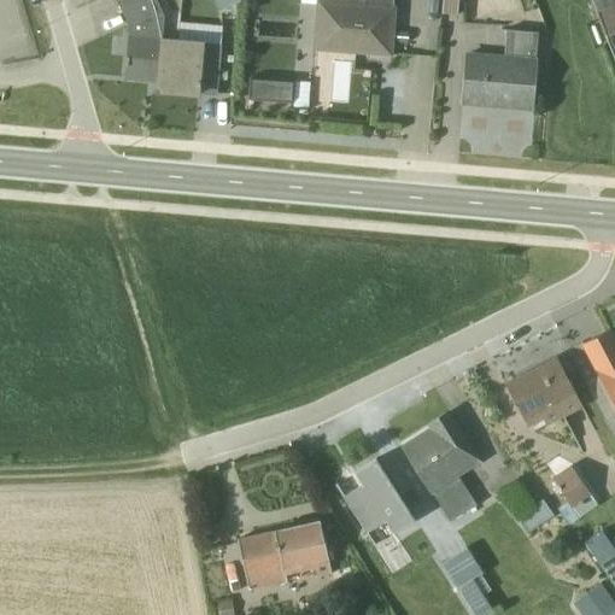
[(198,91),(217,93),(222,44),(205,42),(204,39),(163,36),(164,16),(157,0),(117,0),(129,25),(126,77),(158,80),(157,89),(197,93),(198,91)]
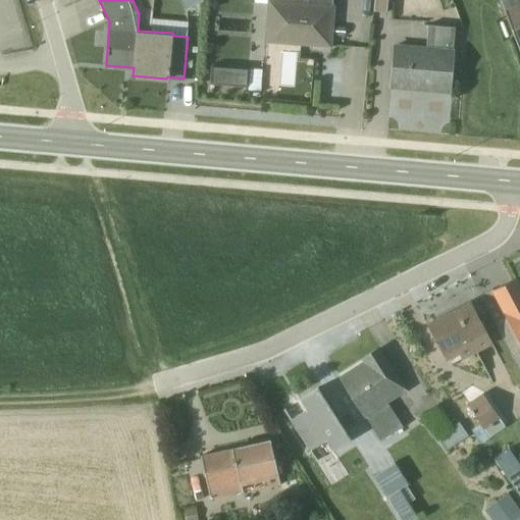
[(180,0),(186,9),(201,1),(200,0),(180,0)]
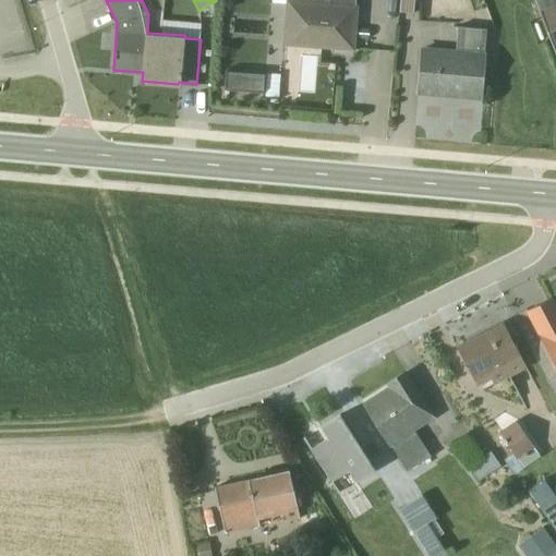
[(352,47),(354,0),(288,0),(285,41),(352,47)]
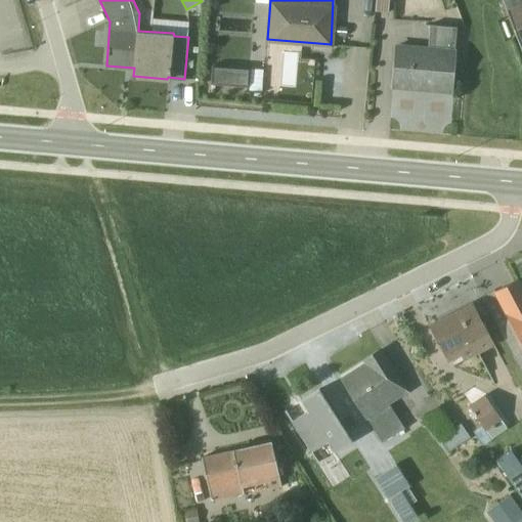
[(376,0),(375,10),(388,11),(388,0),(376,0)]
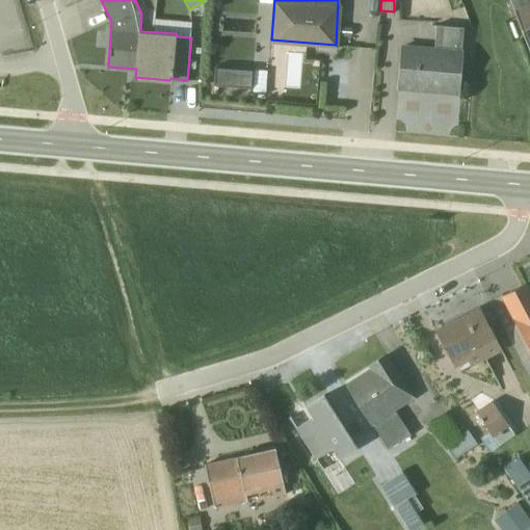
[(529,3),(513,10),(529,50),(529,3)]
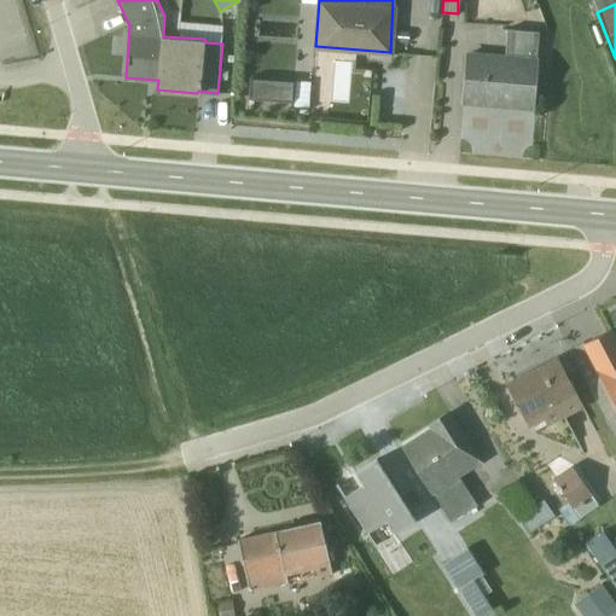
[(118,11),(96,17),(100,32),(123,25),(118,11)]
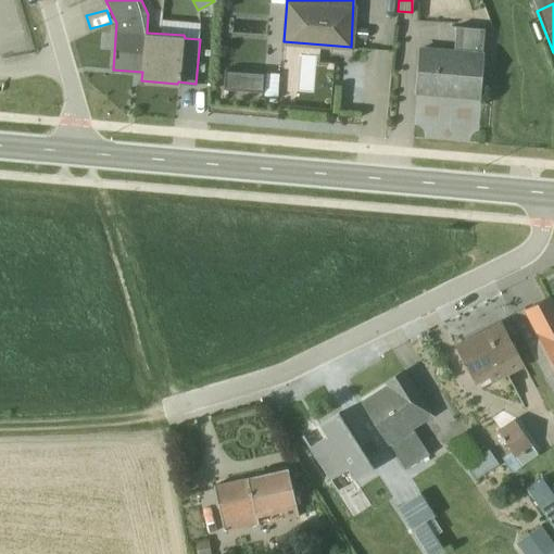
[(420,46),(416,91),(478,97),(483,28),(456,26),(454,48),(420,46)]
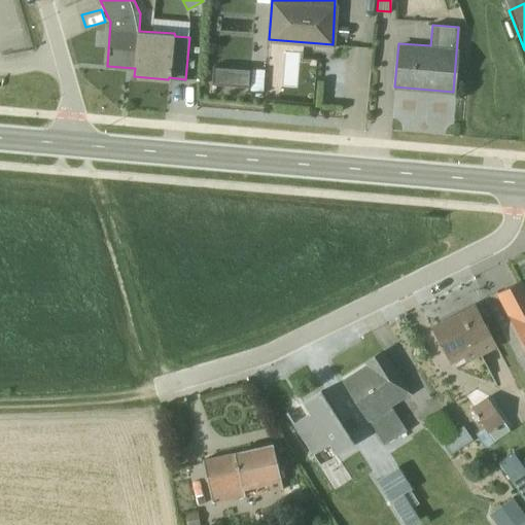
[(261,92),(263,92),(263,90),(264,90),(266,69),(214,65),(212,83),(248,86),(248,91),(261,92)]
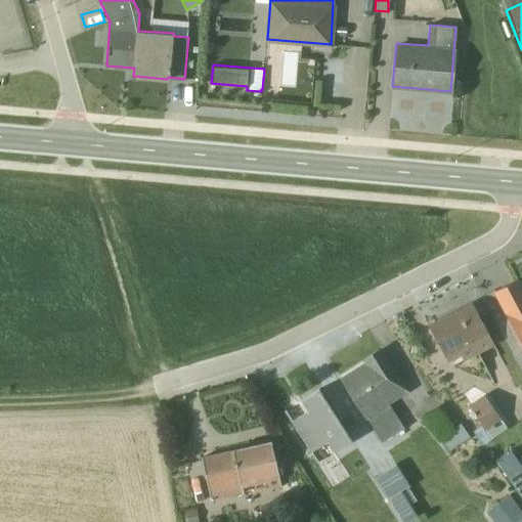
[(521,286),(518,278),(494,291),(521,343),(521,286)]
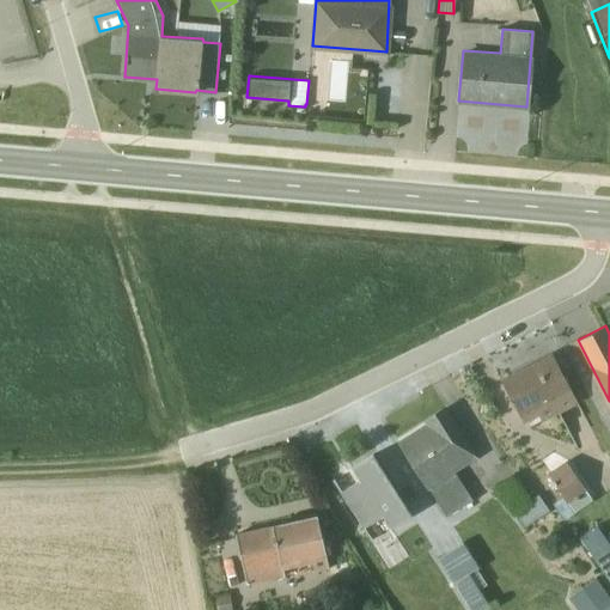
[(551,353),(501,379),(523,422),(538,415),(542,421),(577,402),(551,353)]
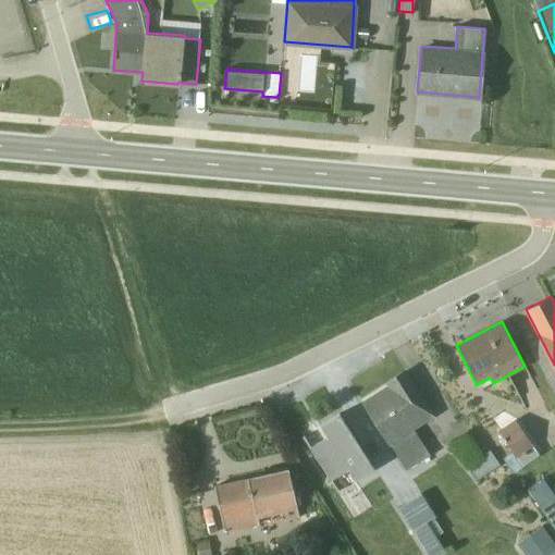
[(404,372),(403,371),(387,382),(390,386),(364,403),(389,444),(406,469),(430,454),(415,429),(433,417),(404,372)]
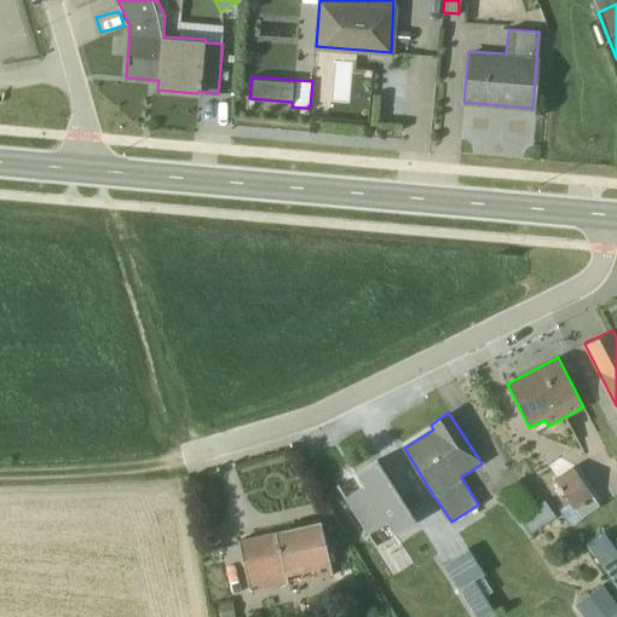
[(376,460),(356,473),(363,485),(345,496),(368,532),(386,520),(395,534),(415,520),(376,460)]
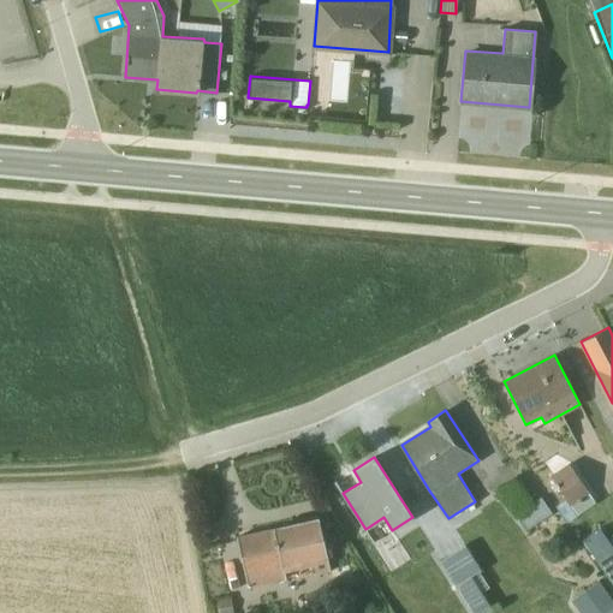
[(567,463),(551,475),(565,498),(555,504),(567,522),(595,501),(567,463)]
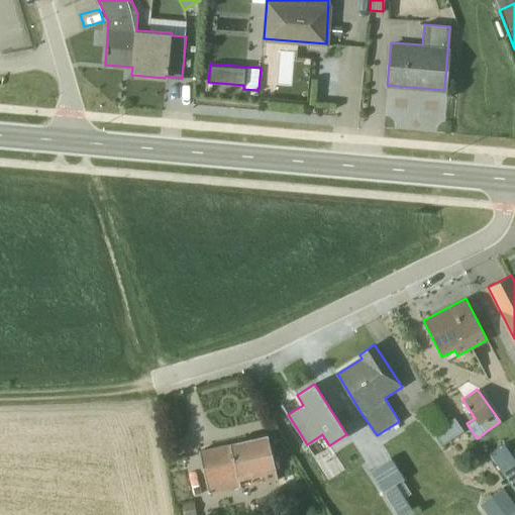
[(445,423),(431,401),(420,408),(434,430),(445,423)]
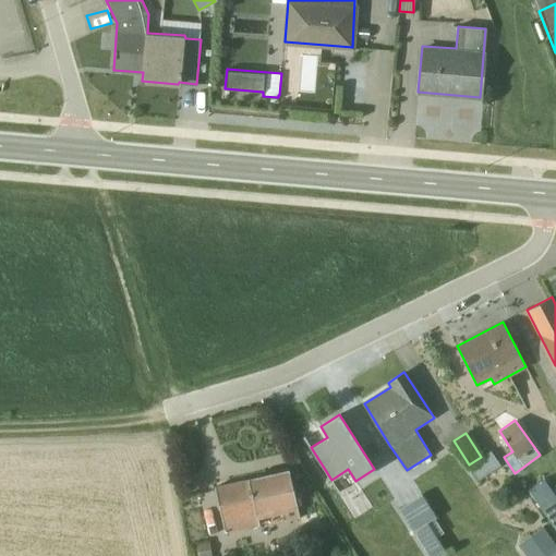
[(469,464),(468,466),(476,480),(500,466),(490,451),(481,457),(469,464)]
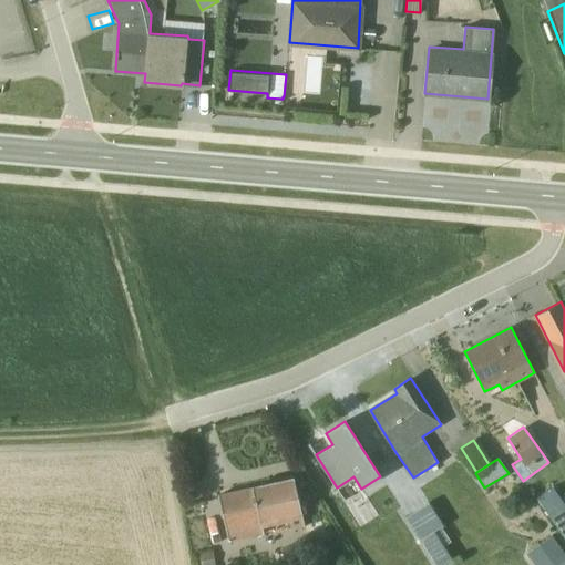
[(291,530),(304,526),(294,478),(218,495),(229,541),(264,533),(263,527),(289,522),(291,530)]
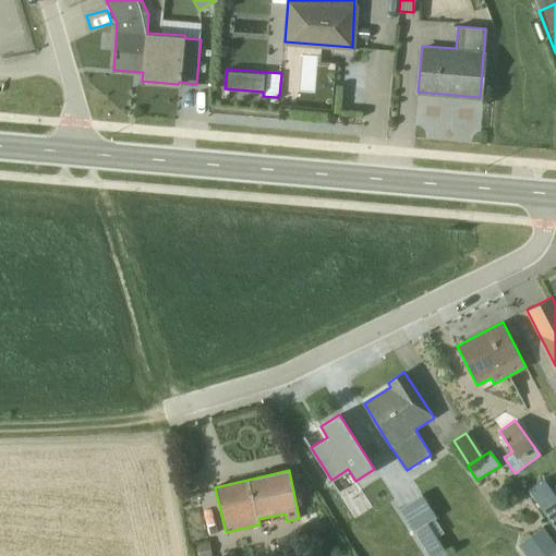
[(555,496),(544,479),(528,488),(555,531),(555,496)]
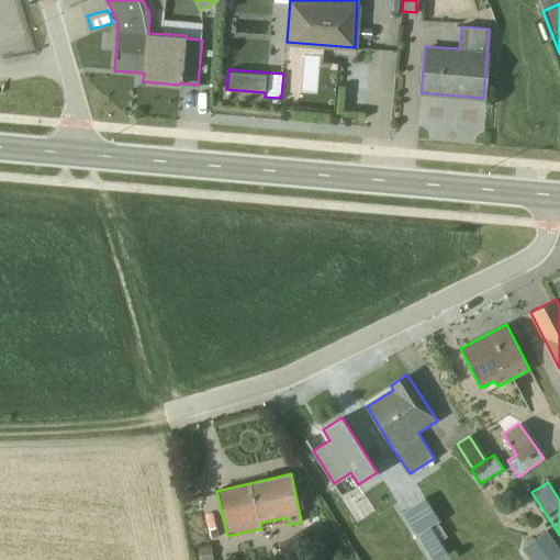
[(439,521),(425,497),(401,512),(432,559),(445,559),(450,557),(430,526),(439,521)]
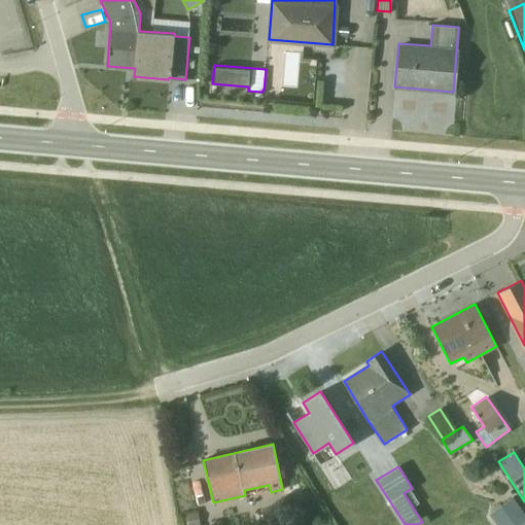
[(524,514),(513,497),(489,514),(496,524),(524,524),(524,514)]
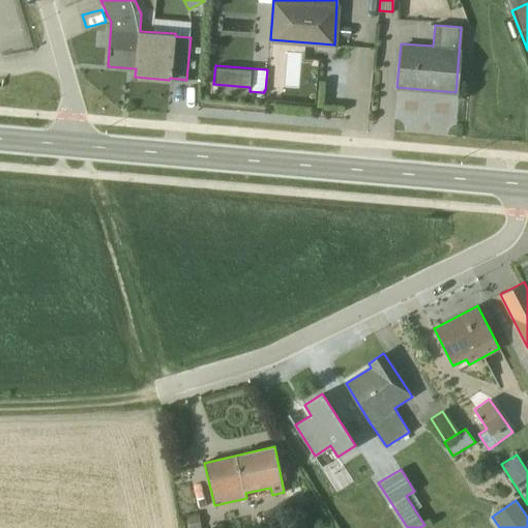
[(201,527),(199,515),(185,517),(186,527),(201,527)]
